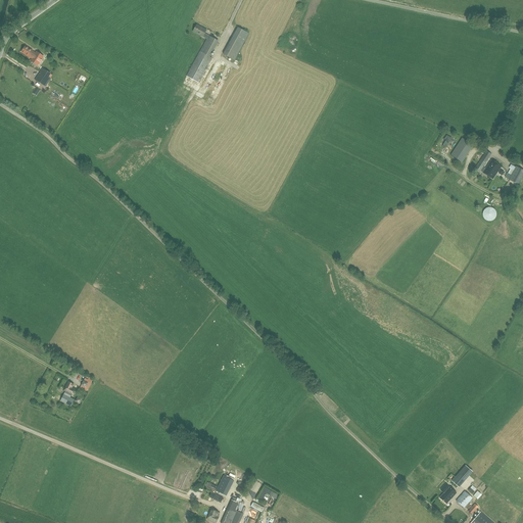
[(186,76),(198,83),(211,58),(209,56),(219,41),(209,36),(204,33),(206,30),(196,25),(193,31),(202,37),(202,36),(206,39),(186,76)]
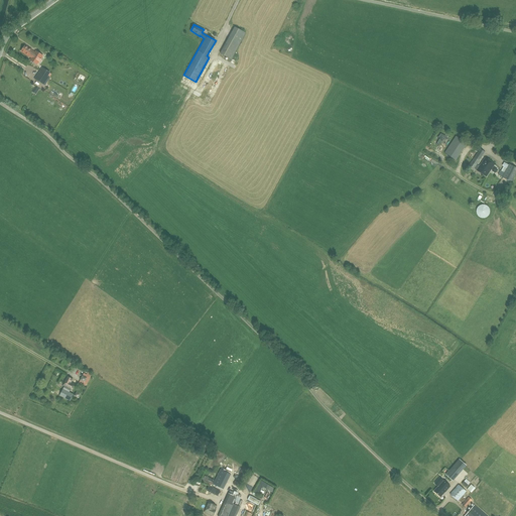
[(235,28),(221,54),(231,60),(245,34),(235,28)]
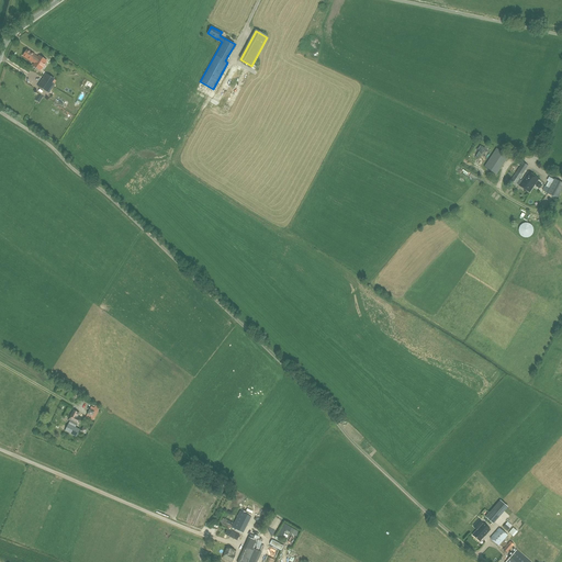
[(27,49),(23,56),(30,60),(34,63),(32,65),(41,70),(47,60),(38,55),(38,56),(34,54),(27,49)]
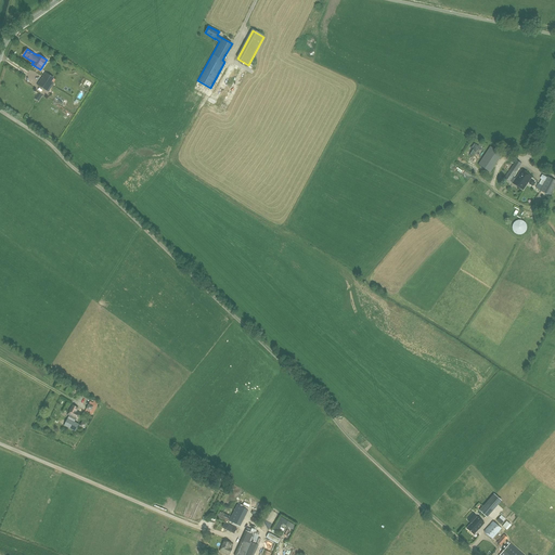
[(46,72),(37,85),(44,90),(51,80),(52,78),(53,77),(46,72)]
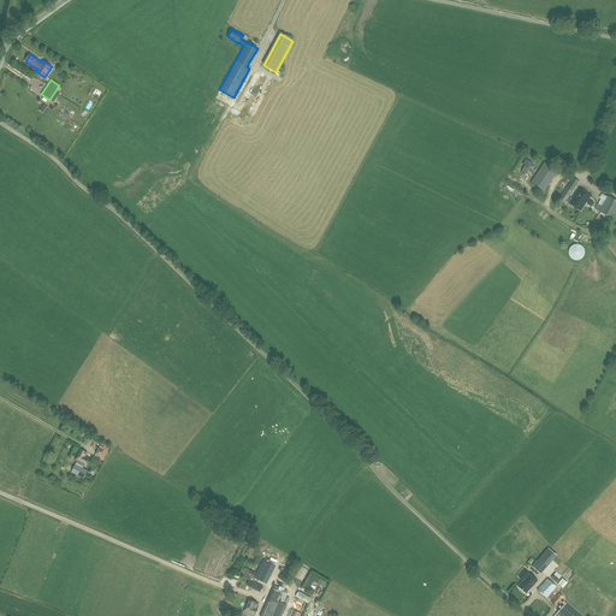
[(277,102),(271,99),(260,118),(266,122),(277,102)]
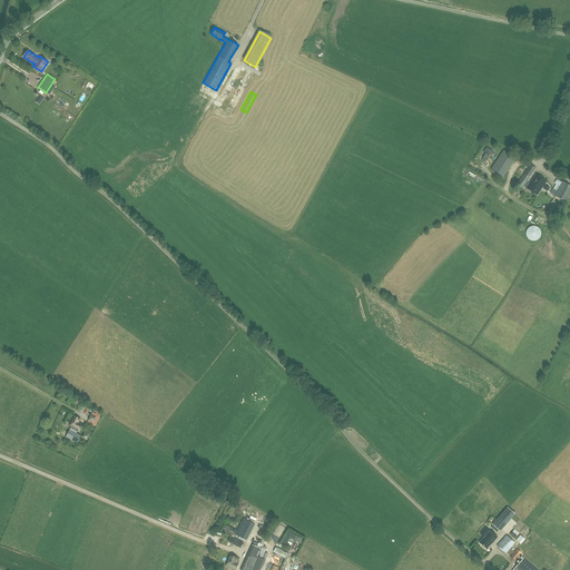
[(503,177),(516,158),(503,150),(491,169),(503,177)]
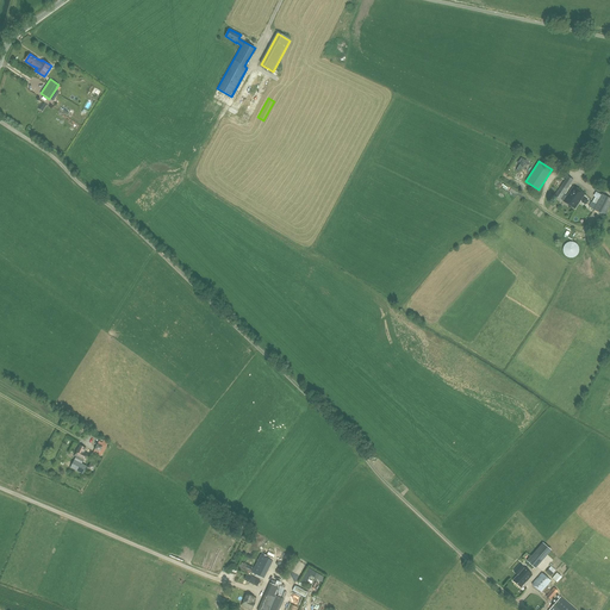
[(567,175),(554,195),(560,199),(562,200),(576,209),(585,194),(573,186),(566,195),(564,194),(573,180),(567,175)]
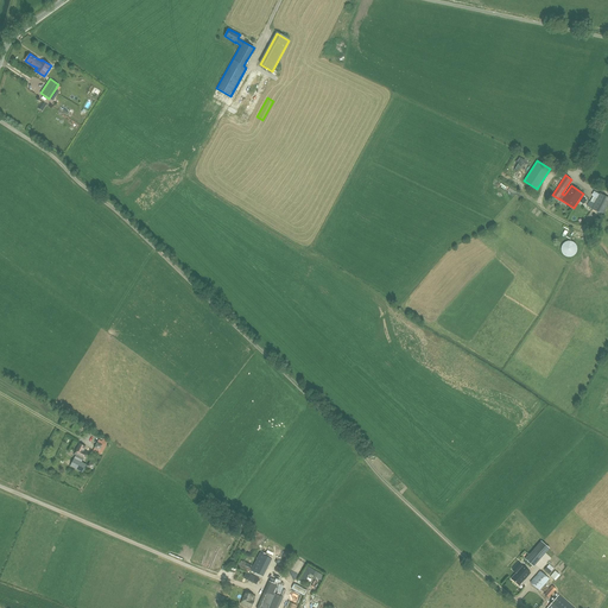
[(607,197),(600,192),(597,197),(594,195),(587,207),(602,215),(607,204),(607,197)]
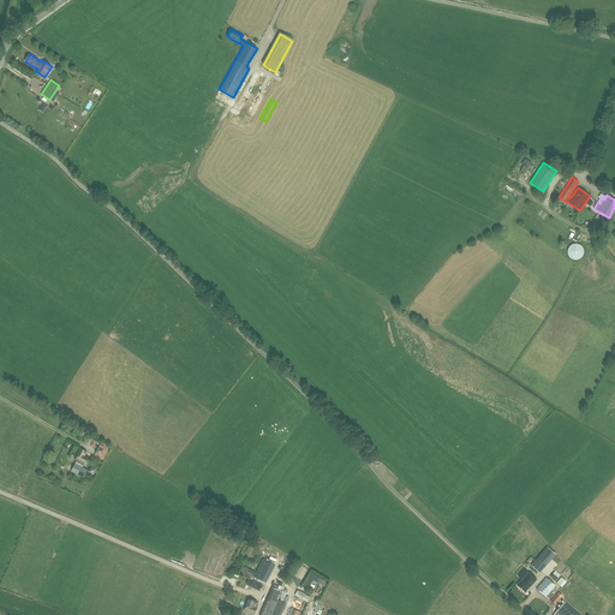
[(572,240),(565,252),(577,258),(584,248),(572,240)]
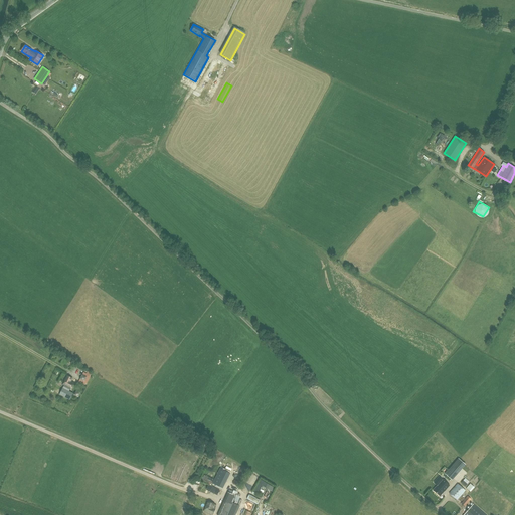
[(91,375),(89,375),(83,372),(78,381),(86,385),(91,375)]
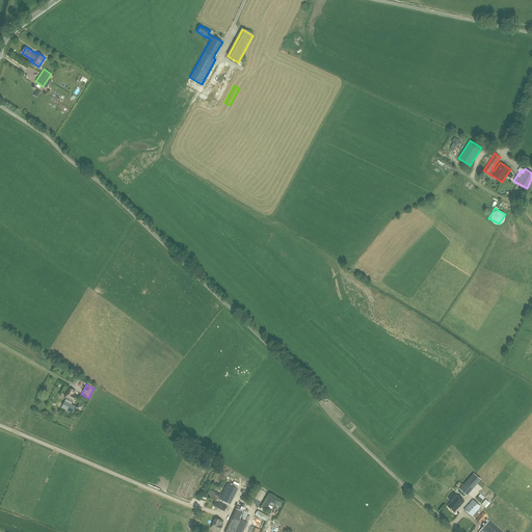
[(76,395),(73,394),(75,391),(70,389),(64,398),(73,402),(76,395)]
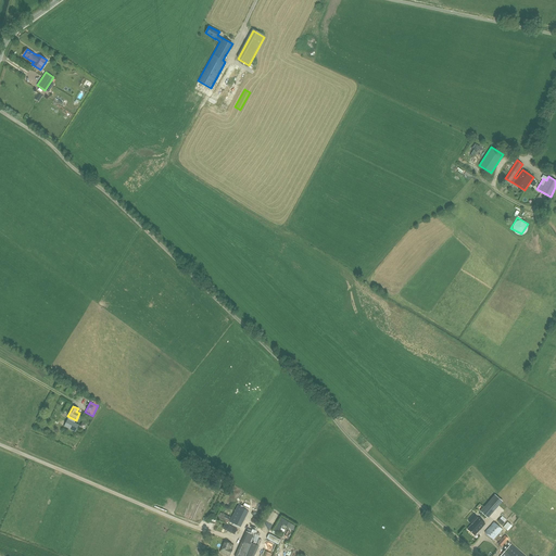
[(494,496),(483,508),(489,514),(500,501),(494,496)]
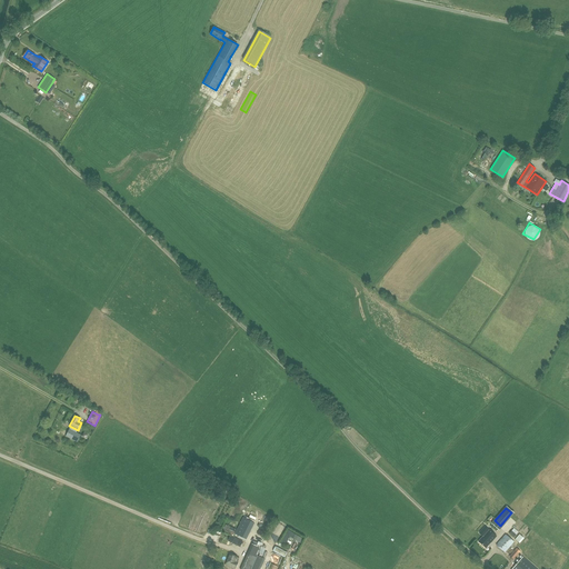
[(247,539),(250,531),(255,522),(245,518),(237,531),(236,533),(247,539)]
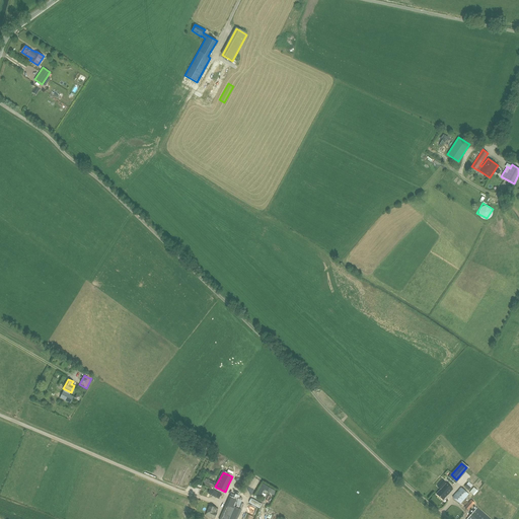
[(204,480),(203,484),(213,489),(214,486),(214,485),(209,483),(210,480),(206,478),(205,480),(204,480)]
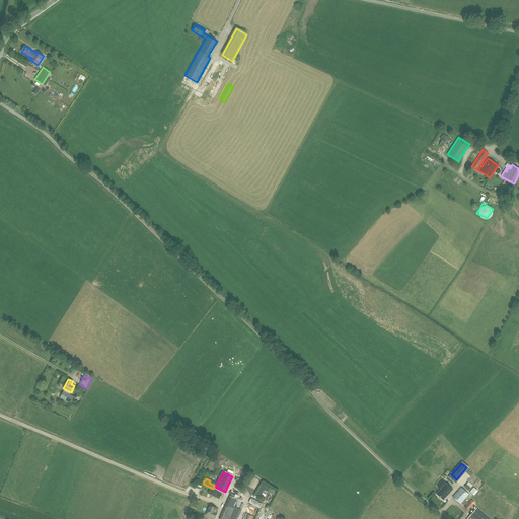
[(468,491),(470,488),(472,486),(468,482),(464,487),(468,491)]
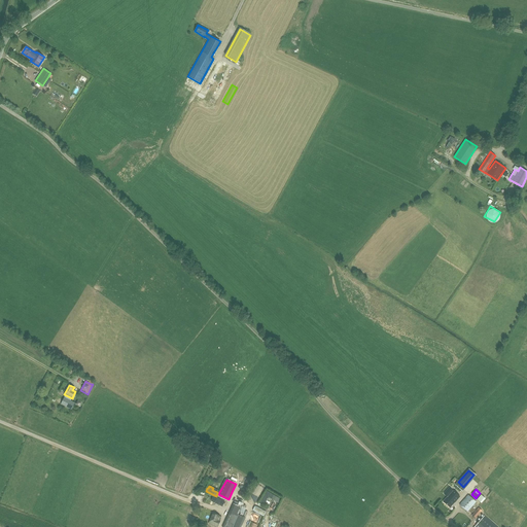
[(450,507),(459,496),(453,490),(443,501),(450,507)]
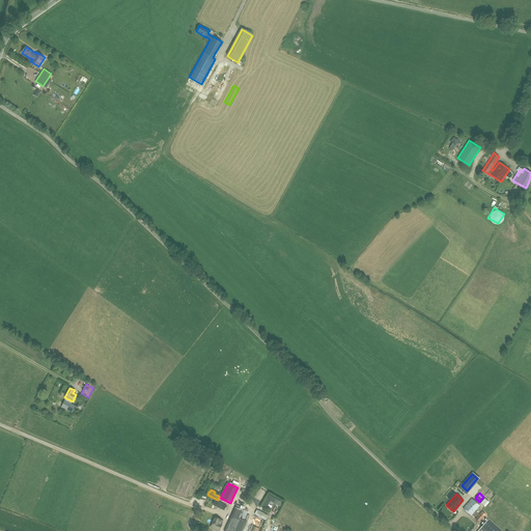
[(486,497),(484,499),(480,503),(485,507),(488,502),(491,500),(486,497)]
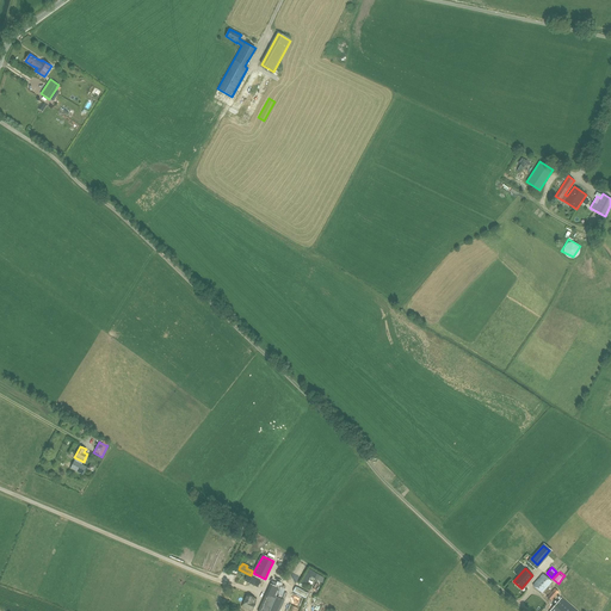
[(551,581),(543,574),(532,585),(542,593),(551,581)]
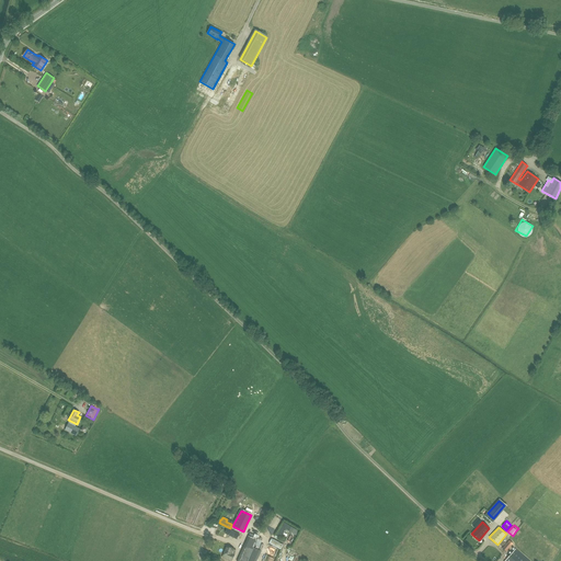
[(253,538),(248,536),(237,560),(247,560),(253,547),(256,539),(253,538)]
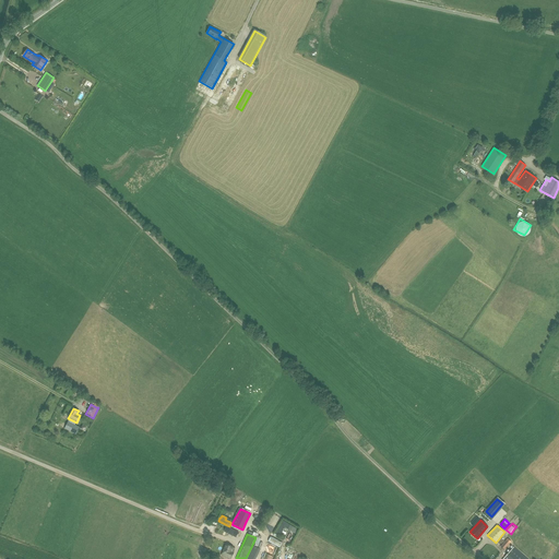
[(282,543),(271,537),(268,542),(280,548),(282,543)]
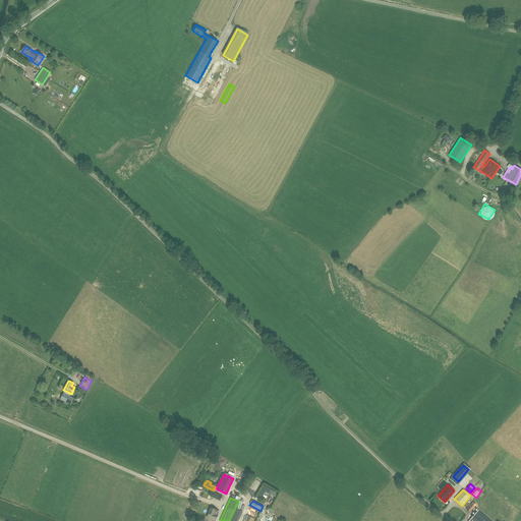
[(470,512),(476,505),(473,502),(467,510),(470,512)]
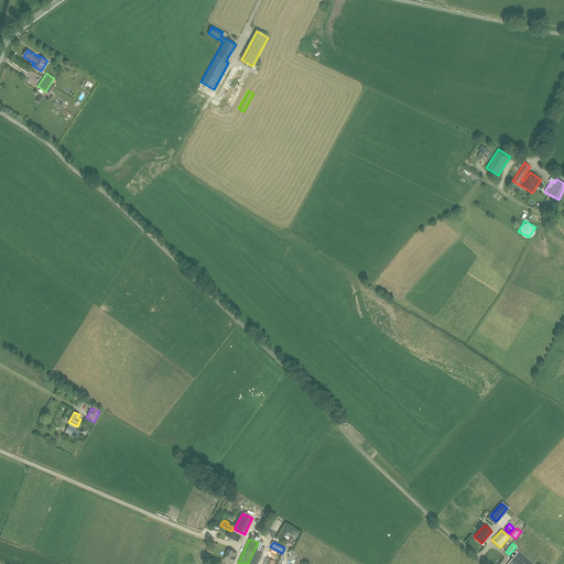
[(232,555),(235,551),(228,549),(224,560),(232,563),(236,556),(232,555)]
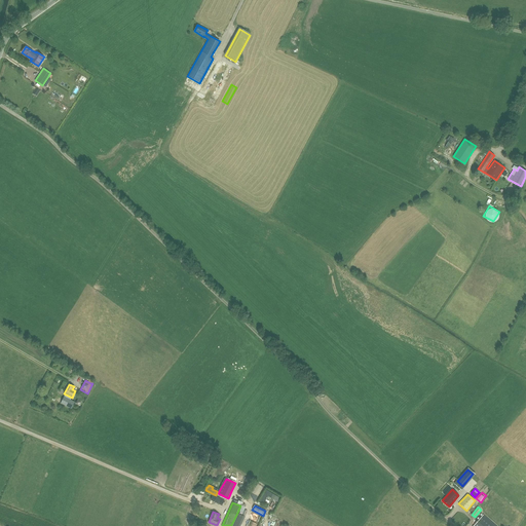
[(237,513),(231,525),(240,525),(245,517),(237,513)]
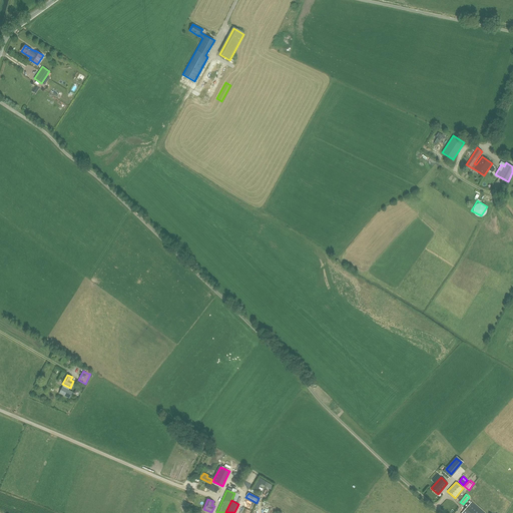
[(484,512),(471,502),(461,512),(484,512)]
